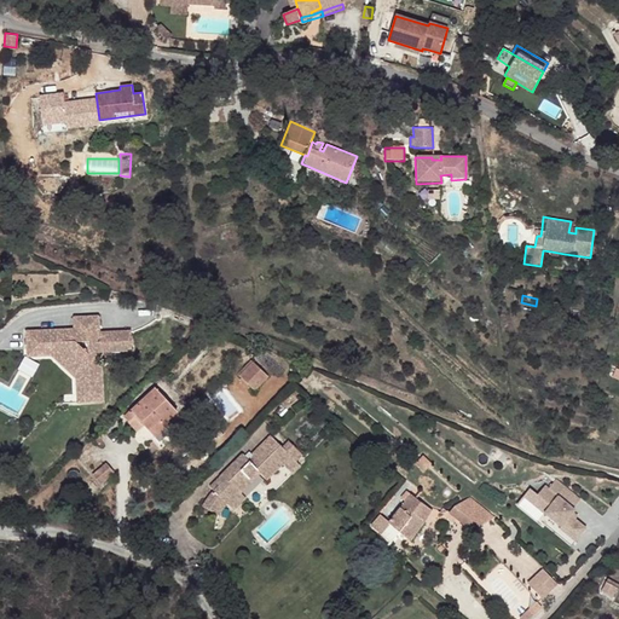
[(99,314),(74,316),(75,328),(100,327),(99,314)]
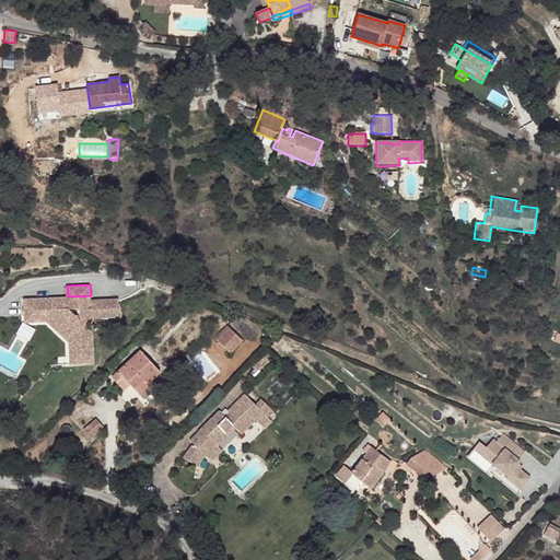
[(68,296),(24,299),(25,315),(54,314),(54,317),(69,330),(70,341),(71,356),(81,356),(81,363),(94,362),(92,328),(88,329),(88,324),(92,324),(91,317),(119,316),(119,299),(91,300),(91,295),(68,296)]
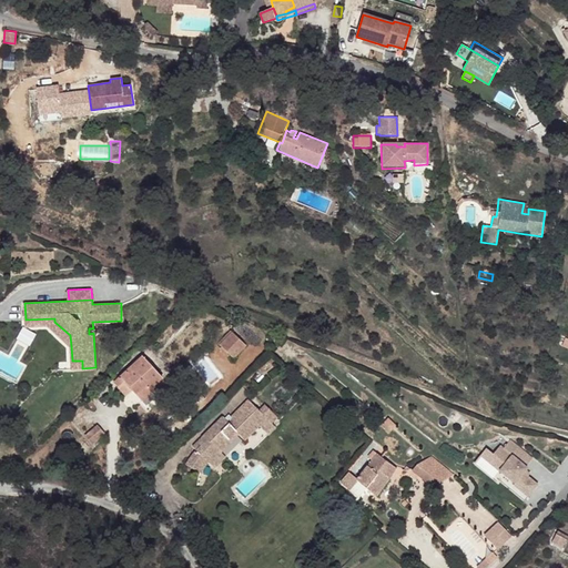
[(190,303),(184,310),(189,314),(194,306),(190,303)]
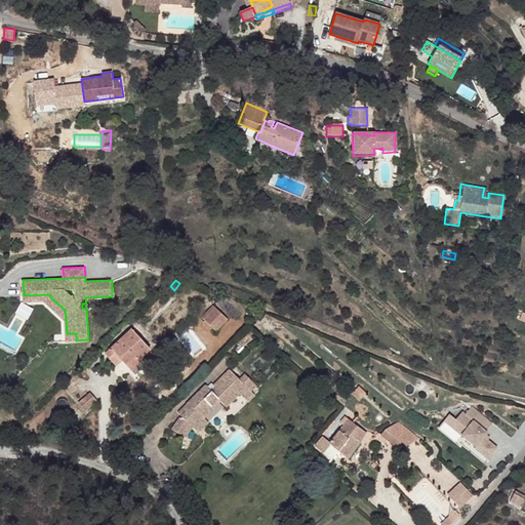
[(24,295),(25,301),(45,301),(66,320),(65,310),(50,297),(50,294),(24,295)]
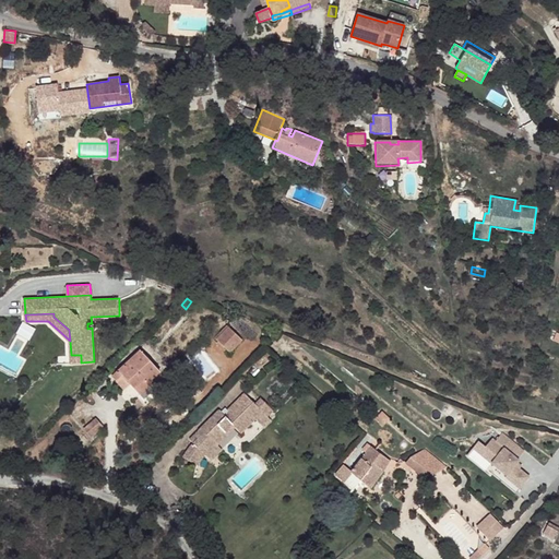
[(229,329),(217,341),(229,353),(241,341),(229,329)]
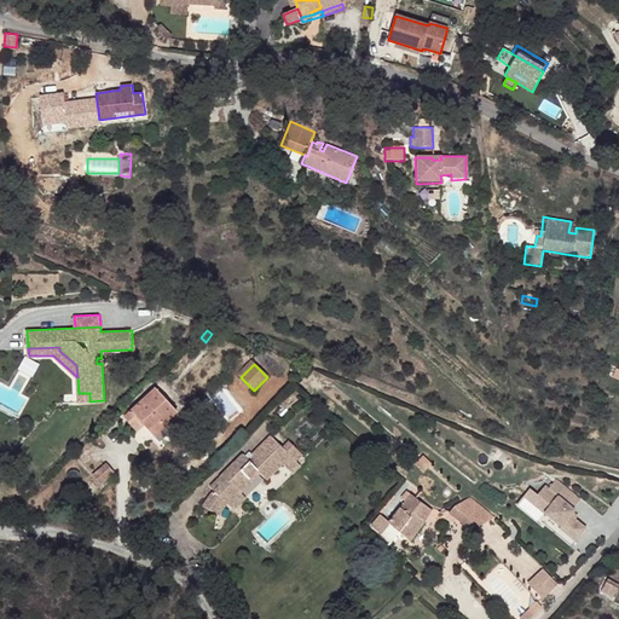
[(161,449),(178,434),(169,424),(167,427),(165,423),(177,414),(156,389),(123,418),(128,424),(137,417),(144,427),(155,438),(152,440),(161,449)]
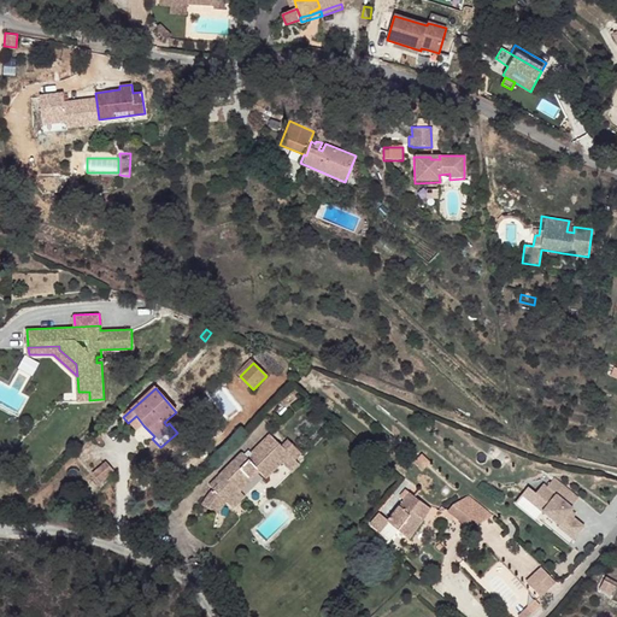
[(136,416),(128,423),(136,432),(144,425),(136,416)]
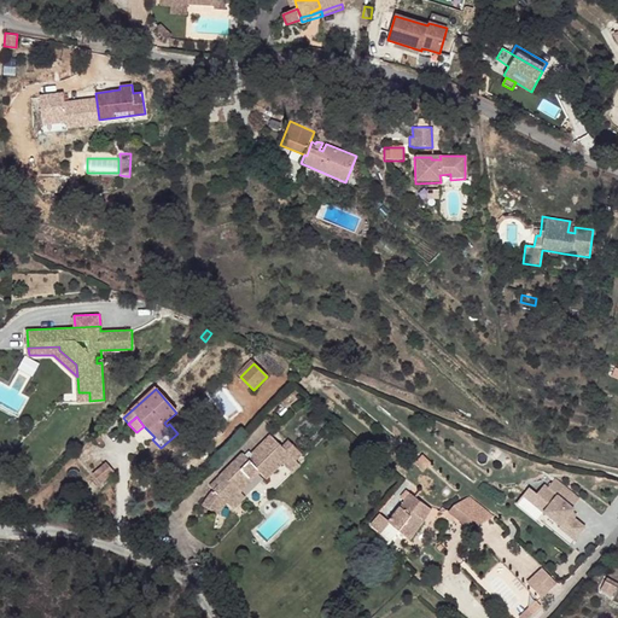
[(268,450),(277,442),(269,436),(262,443),(268,450)]
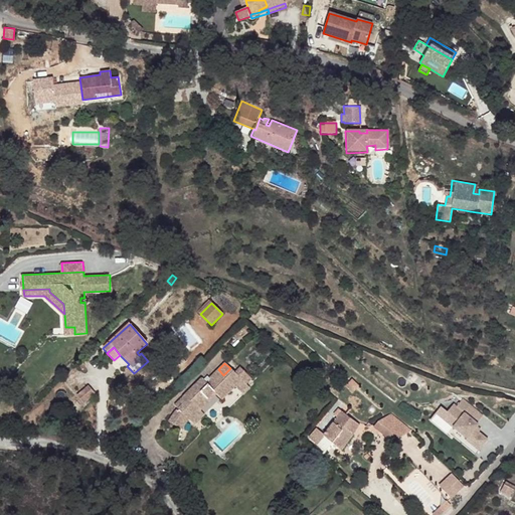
[(223,375),(218,369),(209,378),(211,380),(207,384),(202,379),(173,406),(177,409),(174,413),(171,417),(169,420),(168,423),(180,432),(188,421),(193,425),(195,425),(205,416),(200,412),(217,395),(222,400),(236,387),(243,395),(250,389),(245,383),(235,373),(230,368),(223,375)]
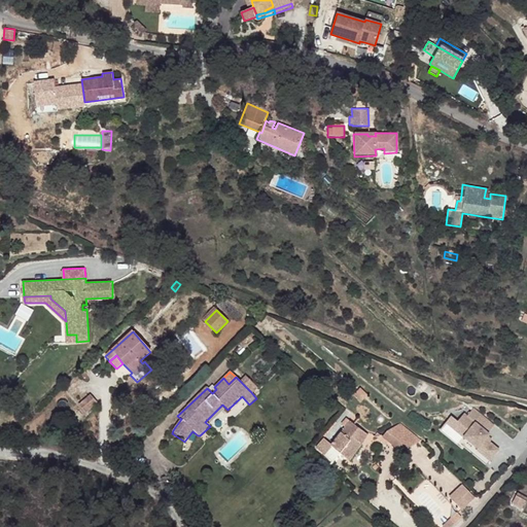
[(241,382),(251,392),(256,387),(246,378),(241,382)]
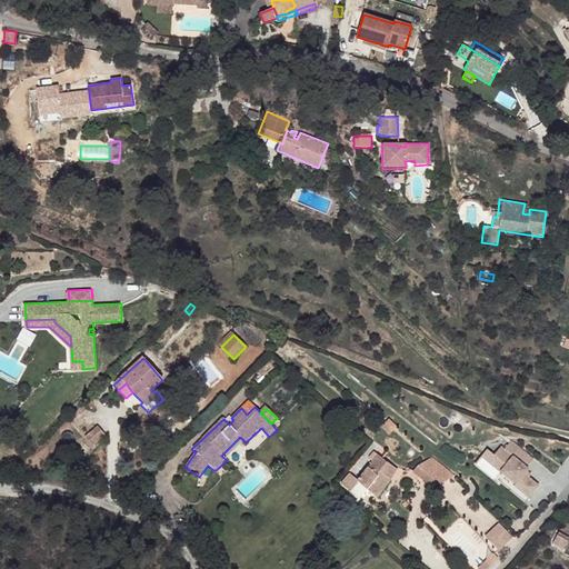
[(389,421),(385,427),(390,432),(396,427),(389,421)]
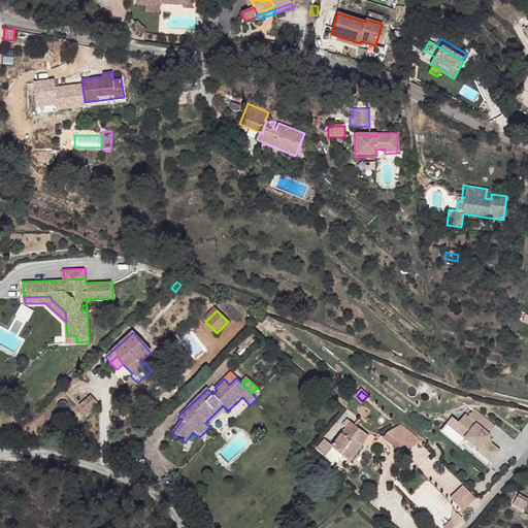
[(77,404),(87,414),(98,402),(89,393),(77,404)]
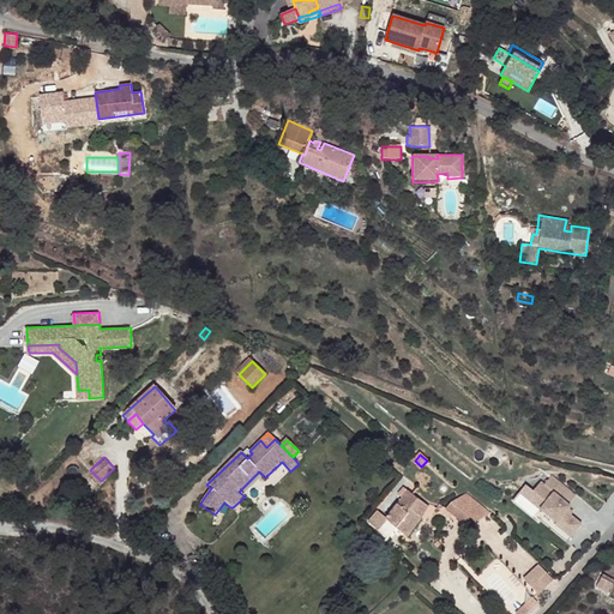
[(534,492),(530,497),(543,507),(541,510),(558,523),(557,524),(572,537),(583,524),(572,516),(567,511),(571,506),(569,505),(577,497),(552,476),(545,486),(541,482),(534,492)]
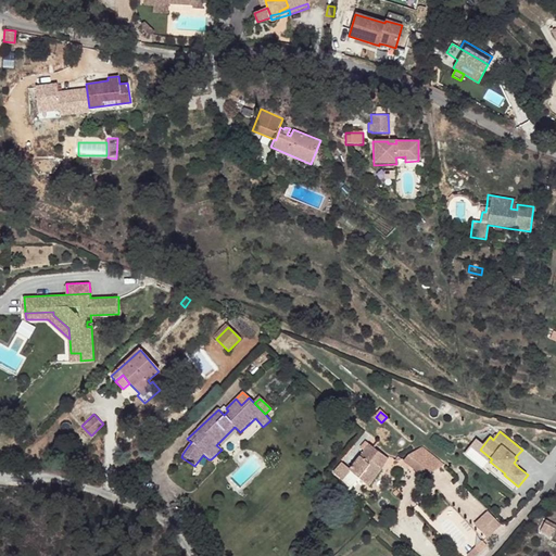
[(477,440),(471,446),(490,462),(492,459),(480,450),(483,445),(477,440)]
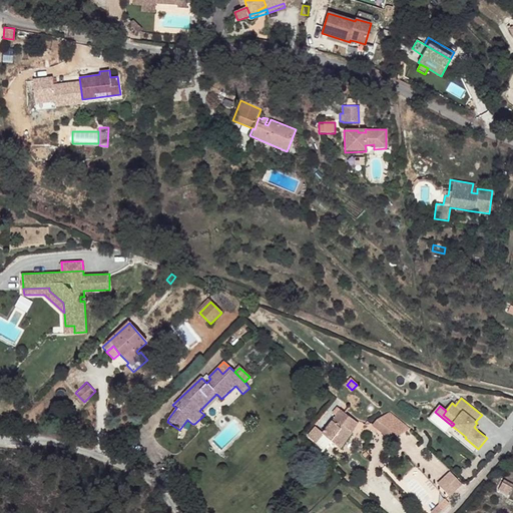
[(340,448),(357,423),(338,408),(333,414),(337,417),(324,434),(323,434),(332,441),(340,448)]
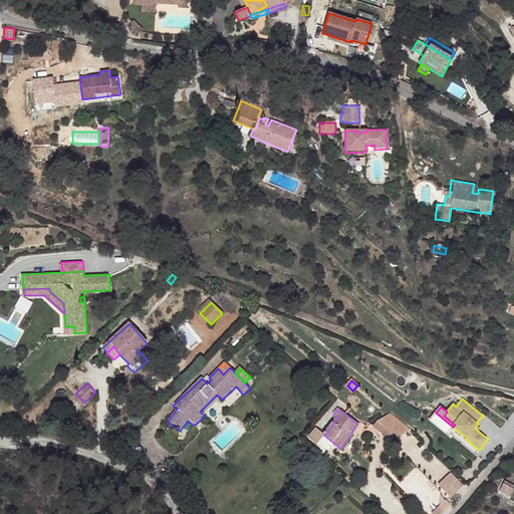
[(411,431),(391,415),(378,421),(373,427),(394,442),(398,438),(411,431)]
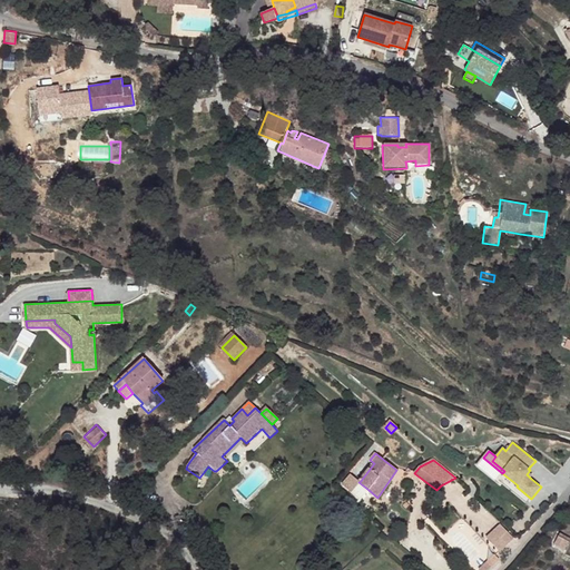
[(360,482),(350,474),(342,484),(361,500),(369,490),(359,482),(360,482)]
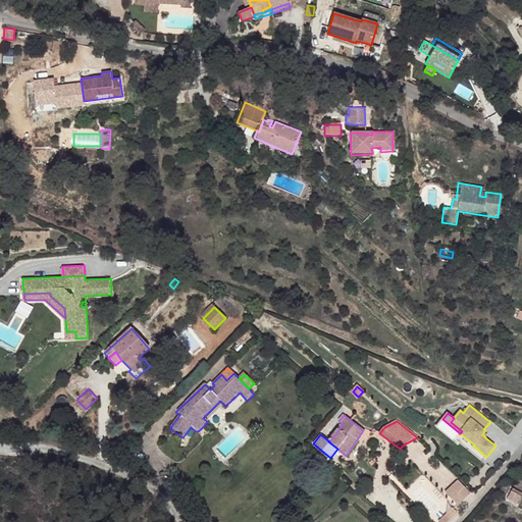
[(338,451),(332,457),(337,463),(345,458),(338,451)]
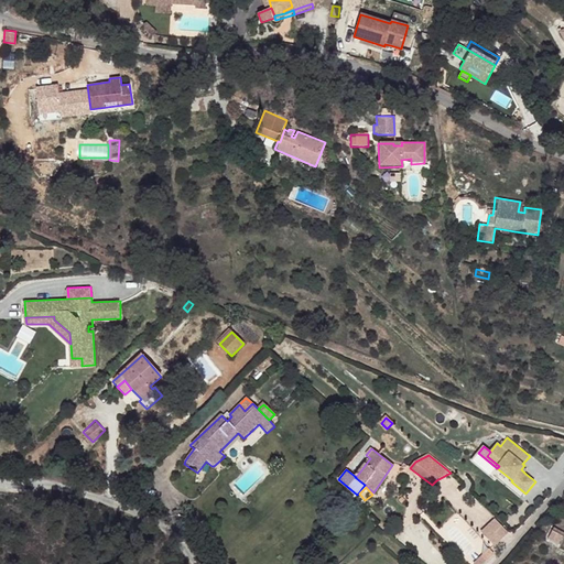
[(496,520),(481,534),(494,546),(509,533),(496,520)]
